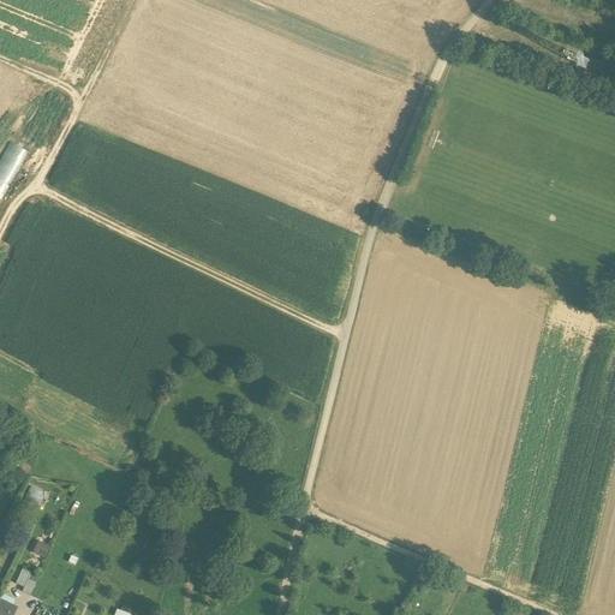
[(0,199),(25,150),(7,141),(0,155),(0,199)]
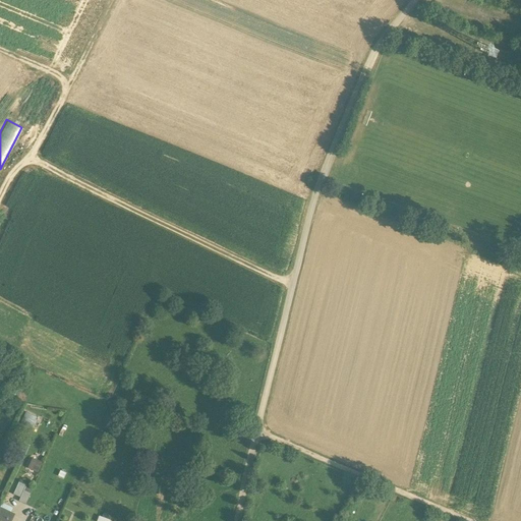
[(21,423),(33,427),(37,419),(24,414),(21,423)]
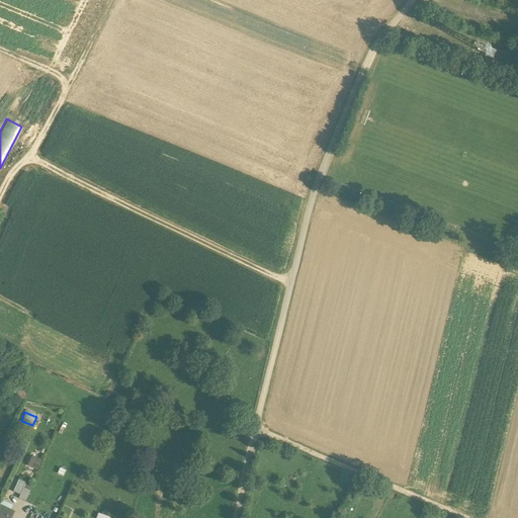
[(37,469),(41,460),(31,456),(28,465),(37,469)]
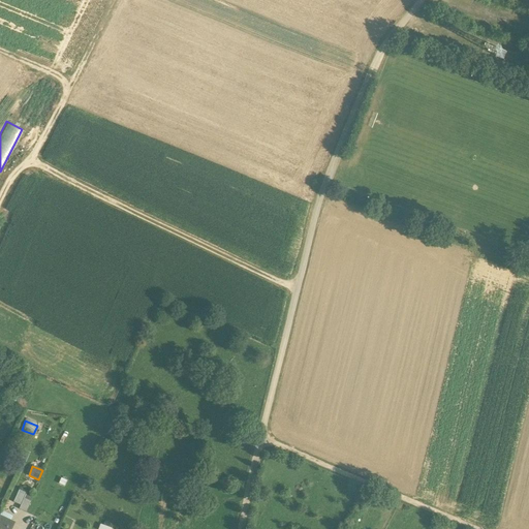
[(26,493),(19,490),(13,502),(20,505),(23,499),(26,493)]
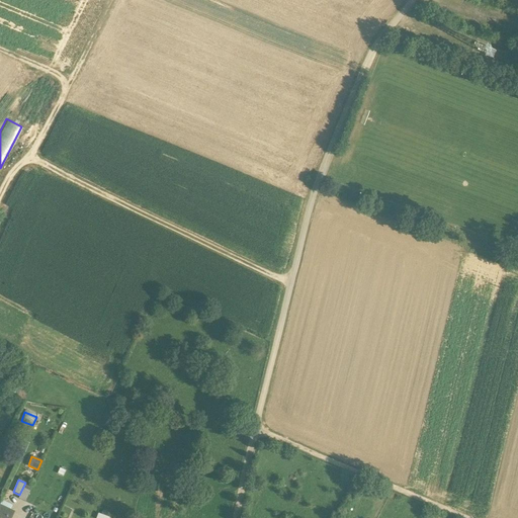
[(29,492),(22,489),(19,495),(18,499),(25,502),(29,492)]
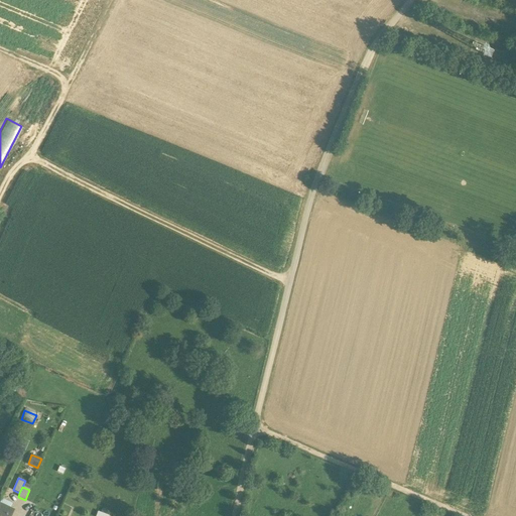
[(9,515),(12,510),(0,504),(0,515),(9,515)]
